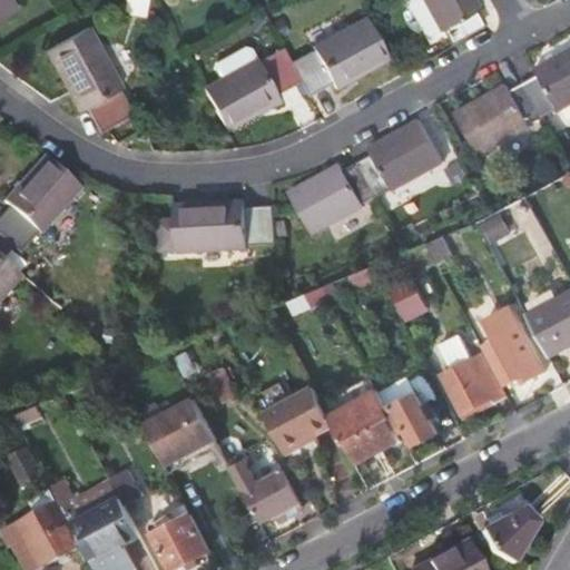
[(0,0),(0,18),(13,10),(8,0),(0,0)]
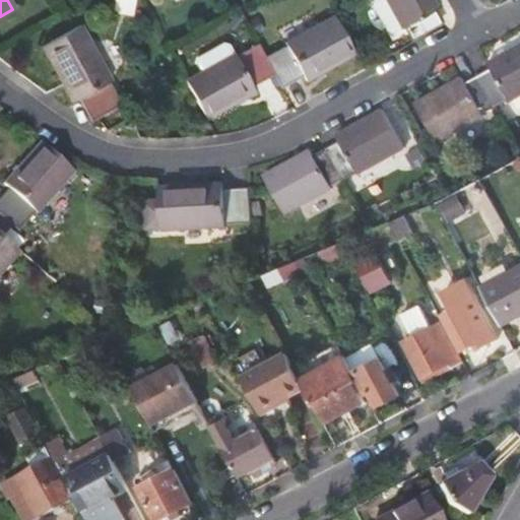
[(438,0),(387,0),(401,24),(404,22),(411,36),(440,20),(434,9),(441,5),(438,0)]
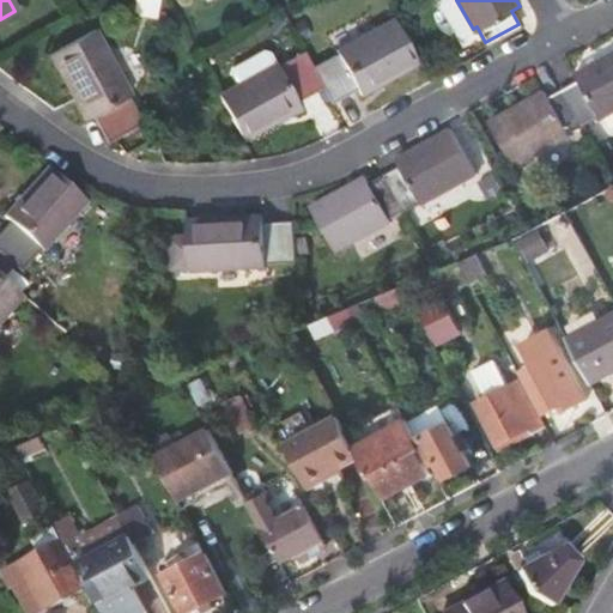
[(321,85),(329,98),(353,85),(358,93),(414,64),(388,16),(333,46),(334,49),(309,62),(321,85)]
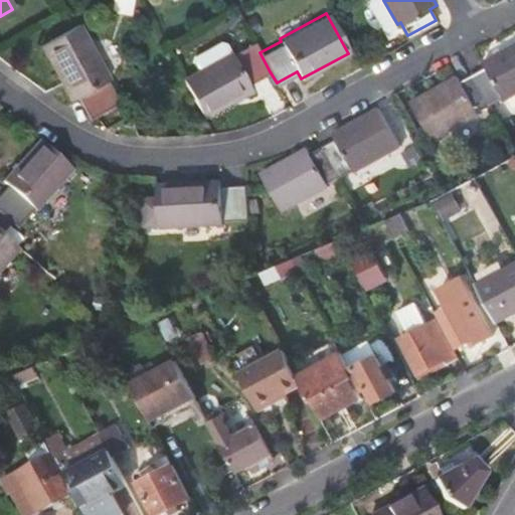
[(108,78),(75,22),(39,41),(69,99),(75,96),(87,117),(117,101),(106,80),(108,78)]
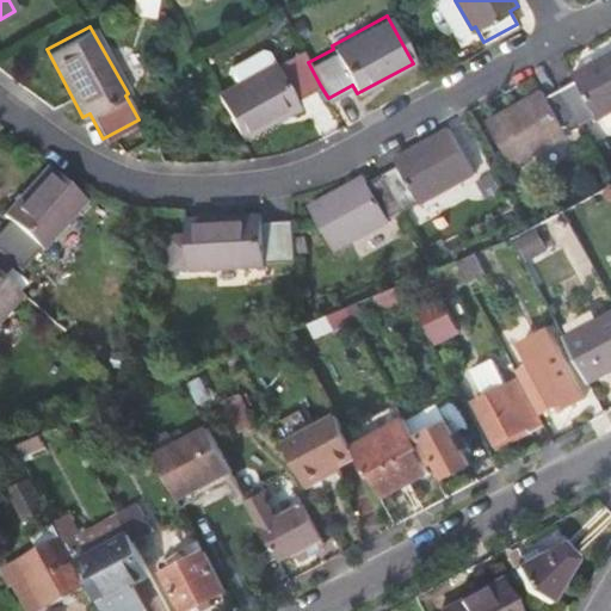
[(598,117),(600,121),(610,113),(610,49),(573,73),(575,78),(561,86),(584,125),(598,117)]
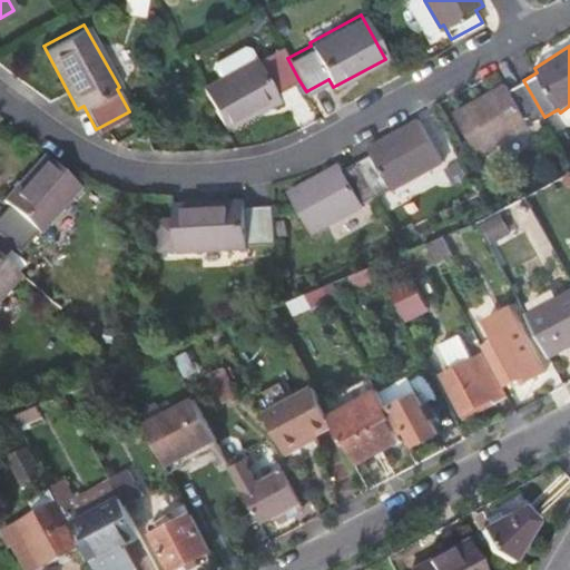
[(257,60),(203,90),(225,129),(278,100),(274,92),(298,79),(287,58),(282,50),(258,62),(257,60)]
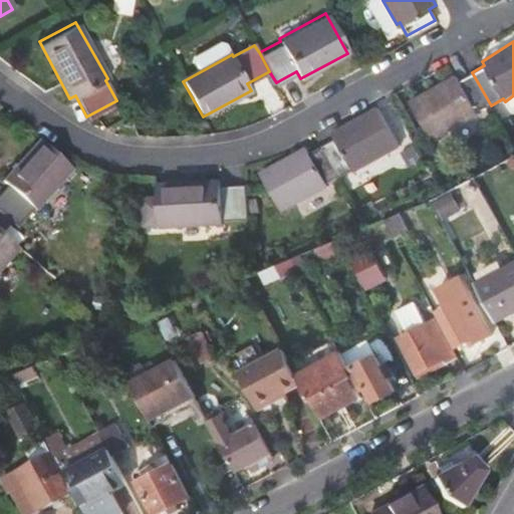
[(410,102),(433,143),(480,115),(478,112),(491,105),(472,72),(458,81),(455,76),(410,102)]
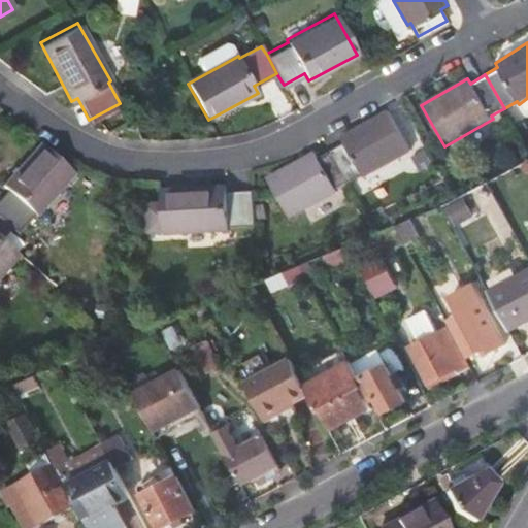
[(362,177),(410,150),(387,109),(338,137),(342,143),(331,150),(351,182),(361,175),(362,177)]
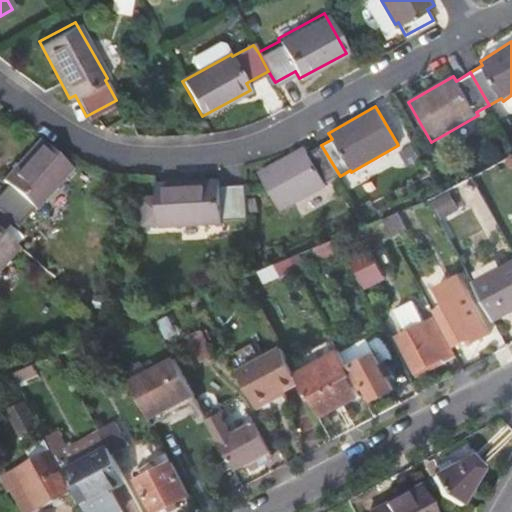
[(31,204),(33,206),(70,165),(37,137),(1,176),(7,181),(0,189),(0,209),(14,222),(31,204)]
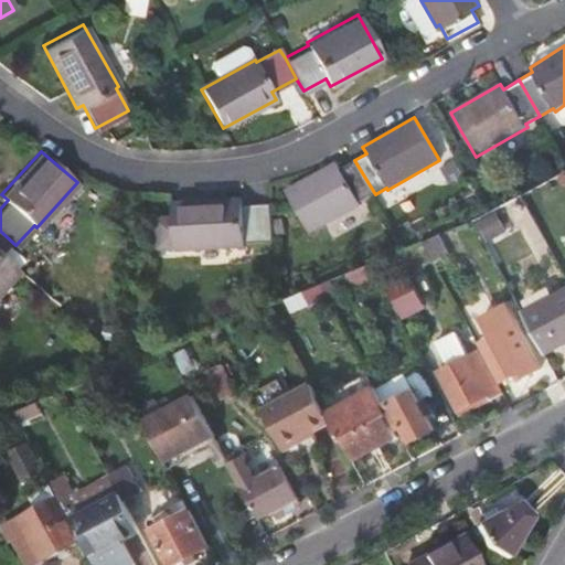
[(336,162),(286,190),(313,233),(361,205),(360,203),(375,194),(354,160),(340,168),(336,162)]
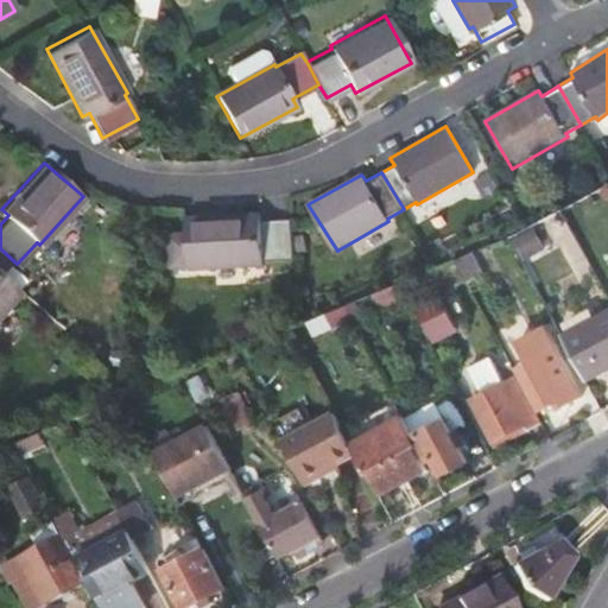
[(188,236),(168,238),(169,268),(264,263),(263,258),(296,257),(293,217),(260,219),(260,211),(187,215),(188,236)]
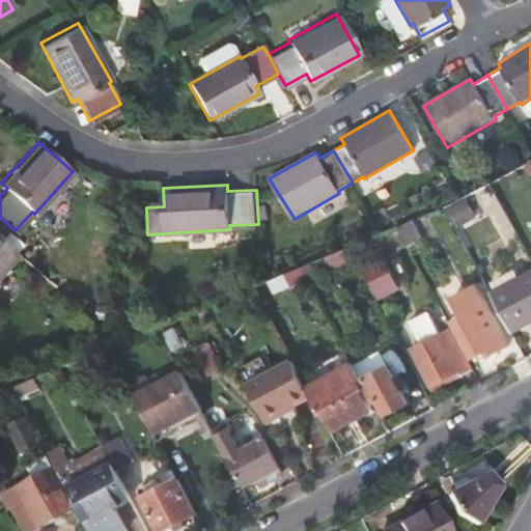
[(422,242),(412,221),(396,228),(408,249),(422,242)]
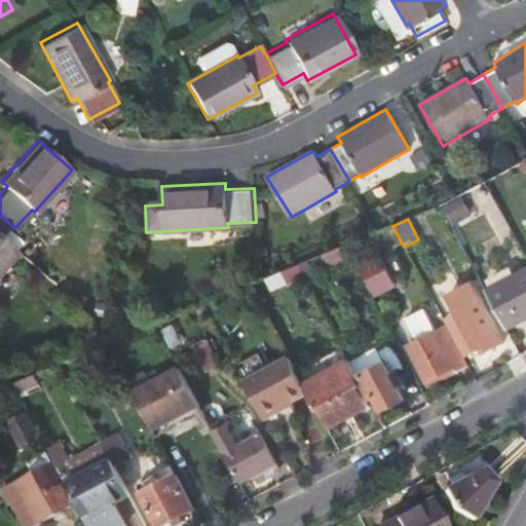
[(0,268),(19,250),(0,232),(0,268)]
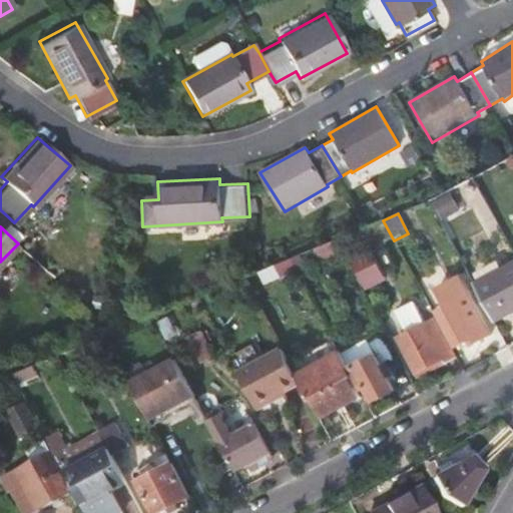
[(313,263),(341,248),(336,239),(293,258),(291,259),(296,268),(312,261),(313,263)]
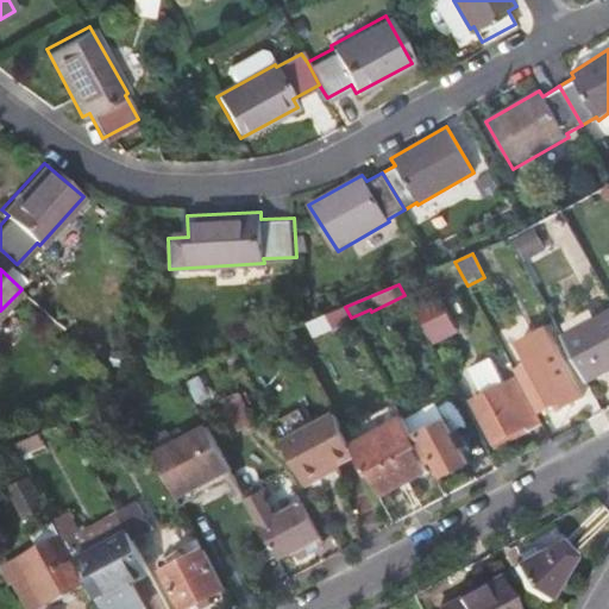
[(434,341),(457,330),(439,295),(416,307),(434,341)]
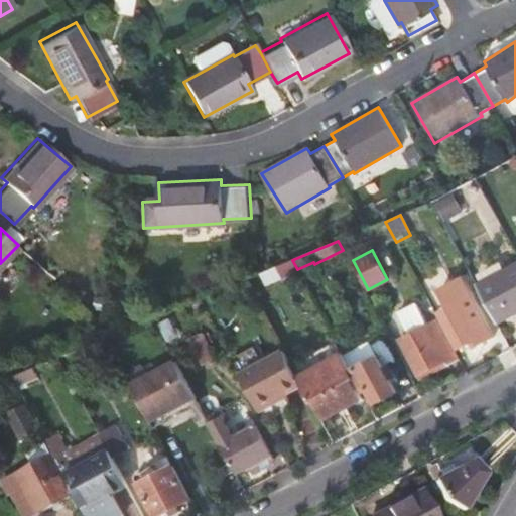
[(297,269),(292,260),(279,265),(281,271),(283,276),(297,269)]
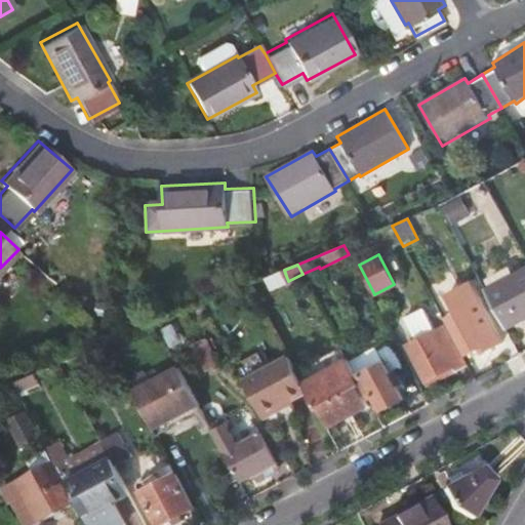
[(284,270),(270,276),(272,282),(286,276),(284,270)]
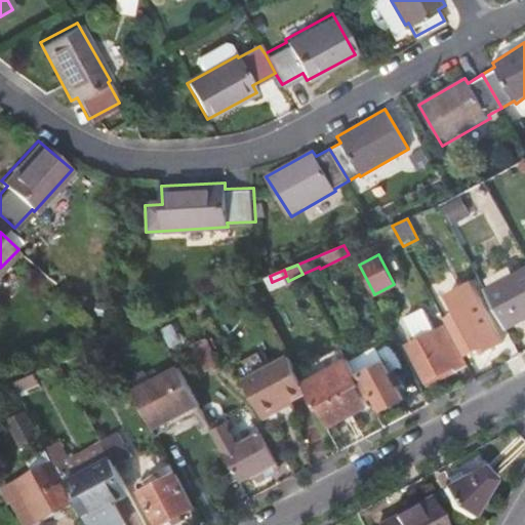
[(524,270),(486,291),(505,329),(524,318),(524,270)]
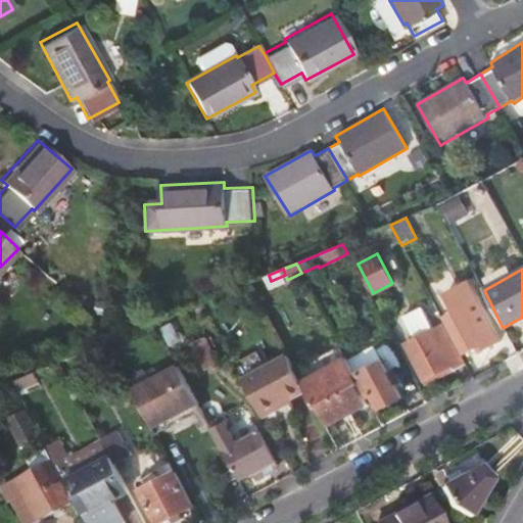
[(461,308),(444,318),(464,353),(480,345),(483,350),(502,340),(479,299),(476,300),(471,292),(457,300),(461,308)]
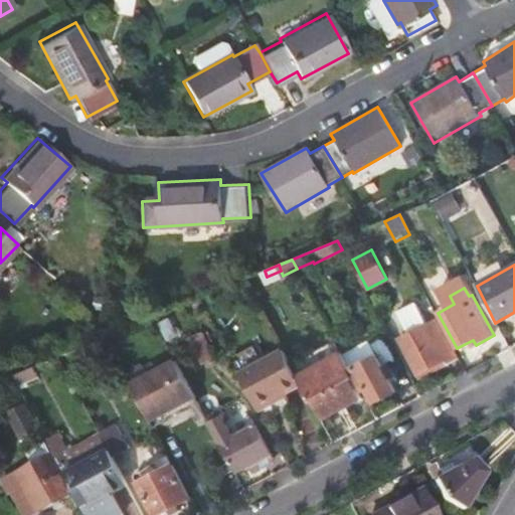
[(447,363),(457,358),(438,321),(398,342),(416,375),(446,359),(447,363)]
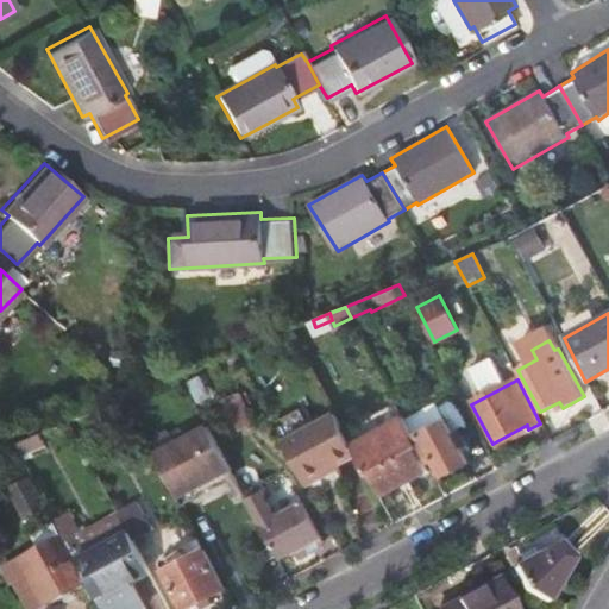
[(240,429),(256,421),(242,395),(226,403),(240,429)]
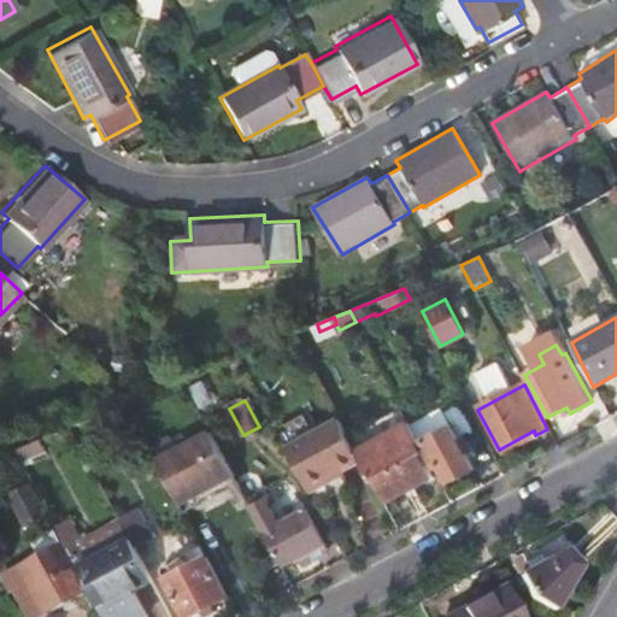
[(340,419),(288,448),(310,489),(363,462),(357,451),(340,419)]
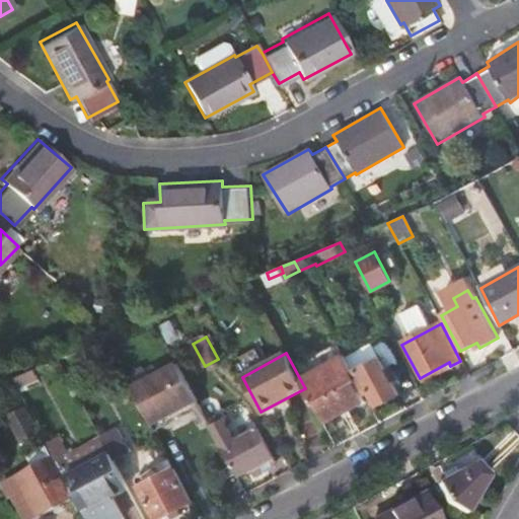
[(314,405),(320,402),(328,420),(365,401),(355,383),(358,381),(345,356),(300,379),(305,388),(313,402),(314,405)]
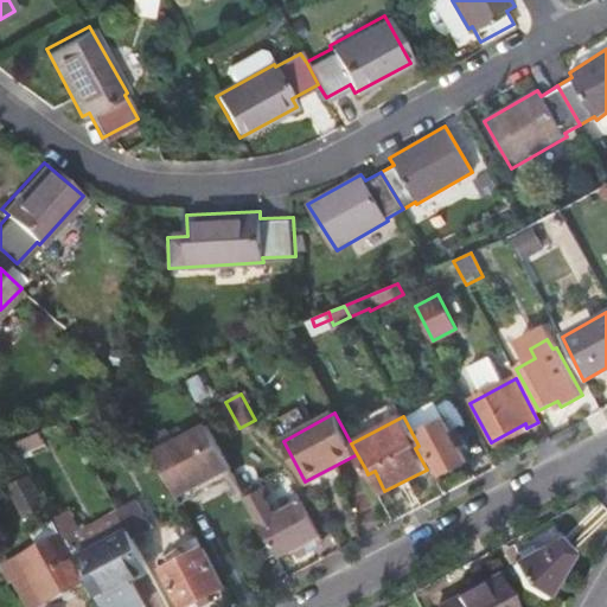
[(447,473),(466,464),(445,422),(421,435),(433,458),(438,457),(447,473)]
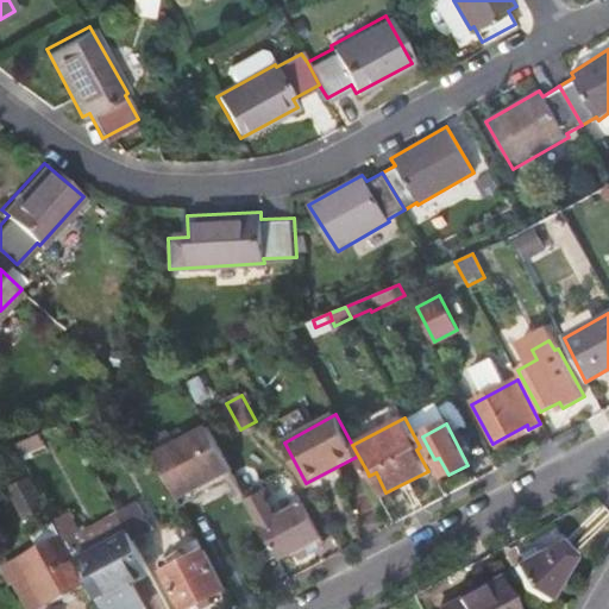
[(207,426),(155,454),(176,496),(230,468),(207,426)]
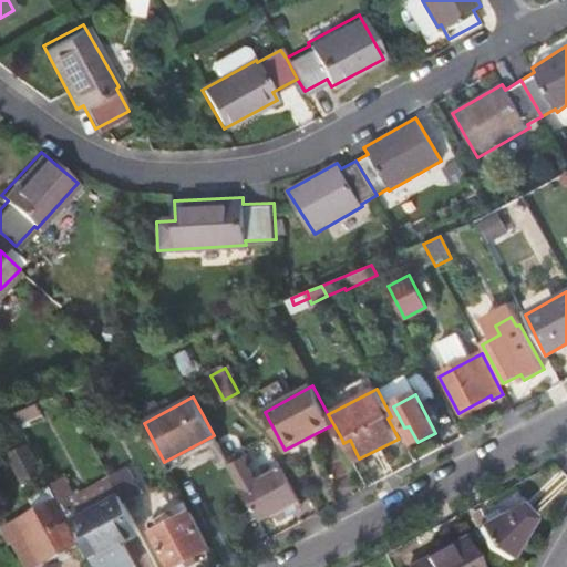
[(285,515),(280,507),(297,498),(280,470),(255,482),(243,457),(229,464),(258,519),(274,511),(278,519),(285,515)]
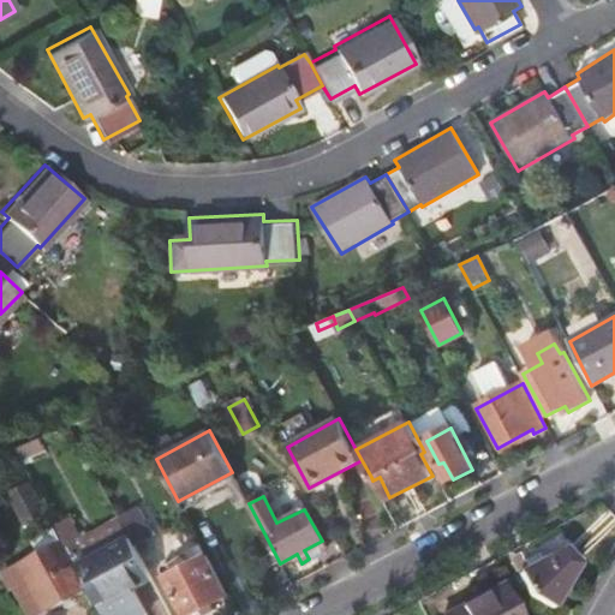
[(148,523),(129,533),(130,536),(135,544),(154,535),(148,523)]
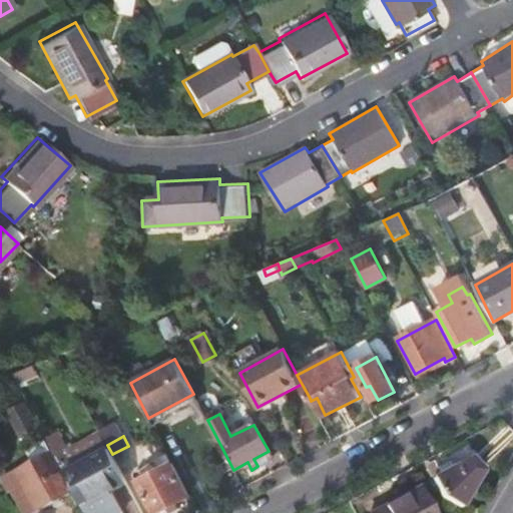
[(72,489),(80,504),(85,512),(121,512),(123,512),(110,487),(125,480),(112,454),(108,447),(63,471),(72,489)]
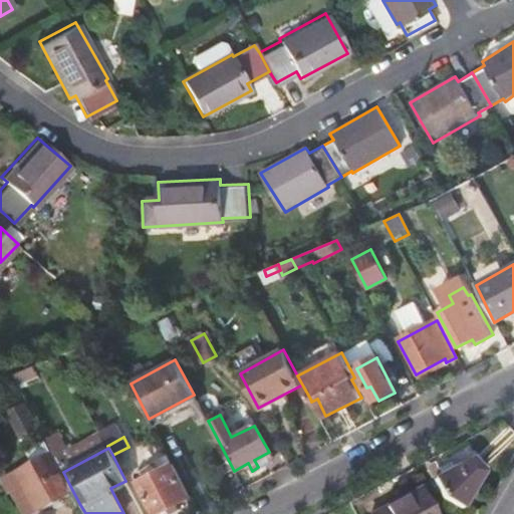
[(52,451),(9,473),(15,487),(18,485),(31,510),(72,490),(63,472),(52,451)]
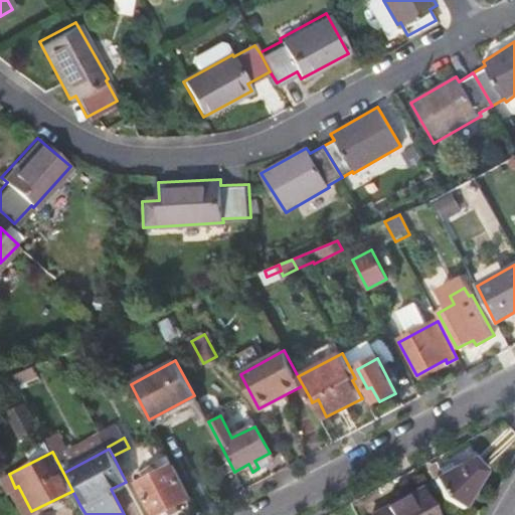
[(270,453),(254,461),(259,468),(274,461),(270,453)]
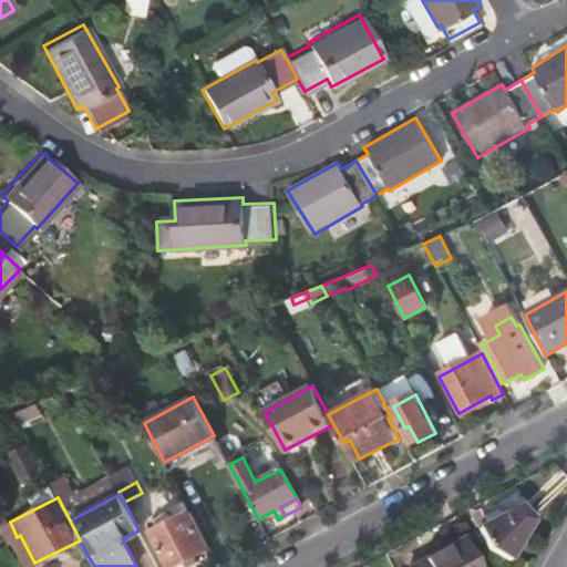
[(174,506),(179,517),(191,512),(184,500),(174,506)]
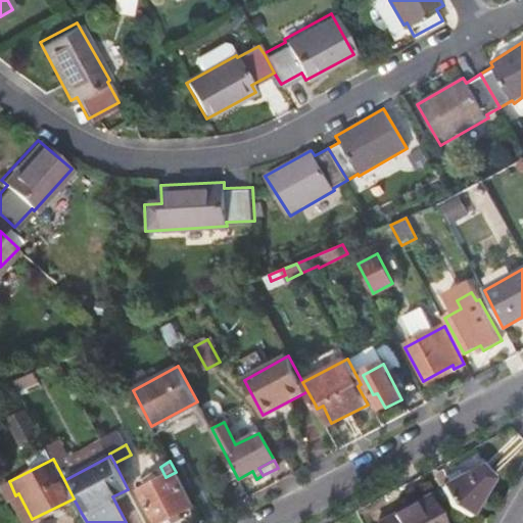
[(447,477),(444,471),(436,475),(453,505),(472,516),(491,481),(479,468),(461,478),(458,472),(447,477)]
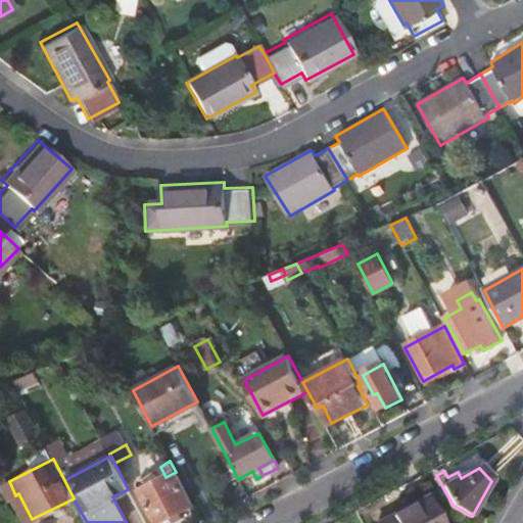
[(176,472),(165,477),(153,483),(140,490),(156,522),(159,522),(194,506),(176,472)]
